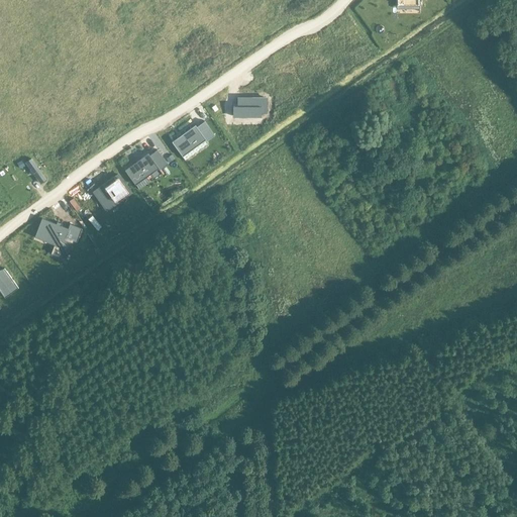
[(238,106),(233,106),(233,116),(262,116),(262,112),(267,112),(267,98),(238,98),(238,106)]
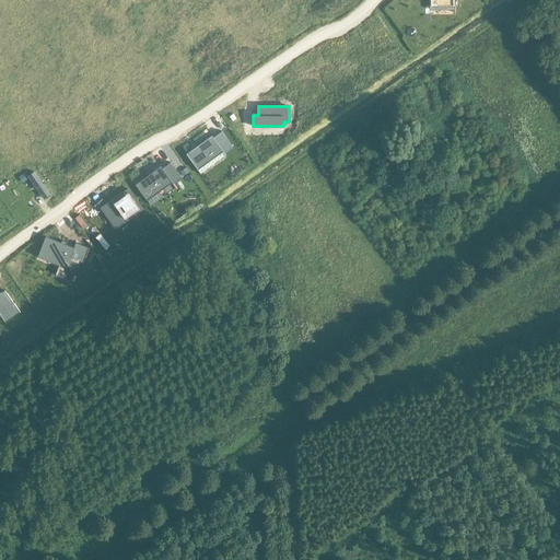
[(212,136),(186,153),(197,168),(221,151),(223,153),(233,147),(222,131),(213,137),(212,136)]
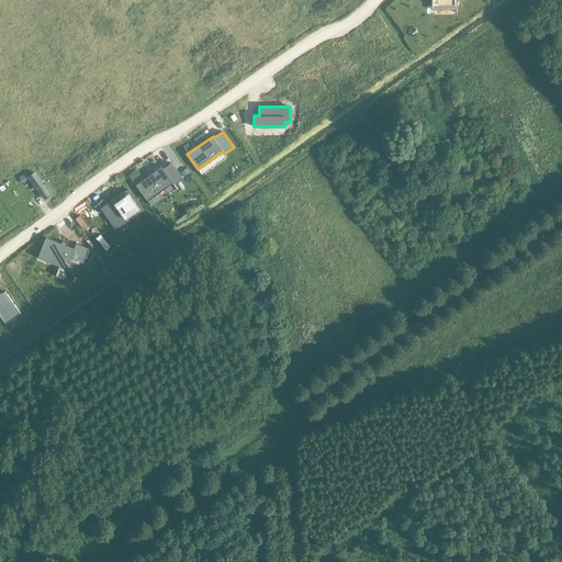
[(161,166),(136,184),(146,200),(172,181),(161,166)]
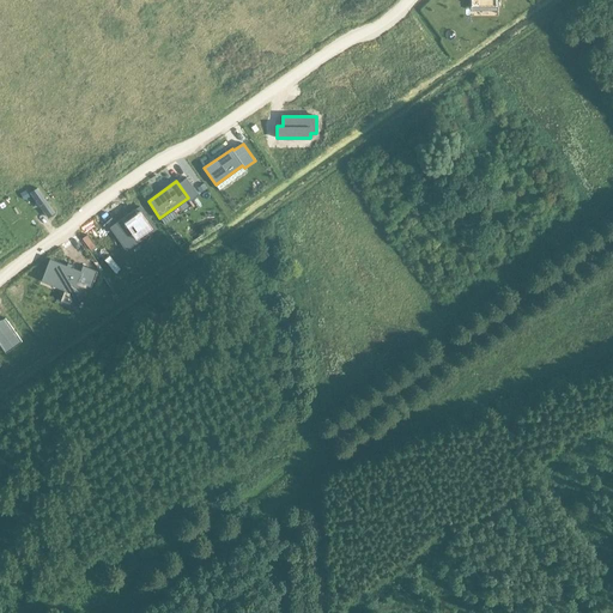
[(37,188),(31,193),(48,217),(55,213),(37,188)]
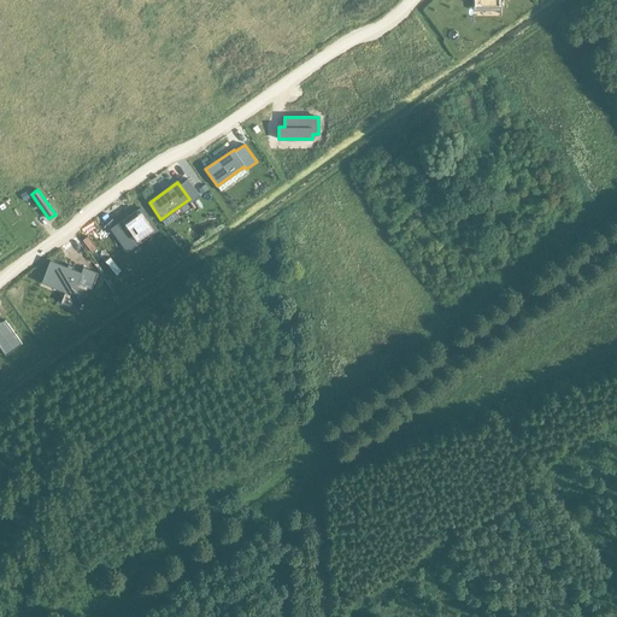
[(141,209),(113,228),(129,250),(157,230),(141,209)]
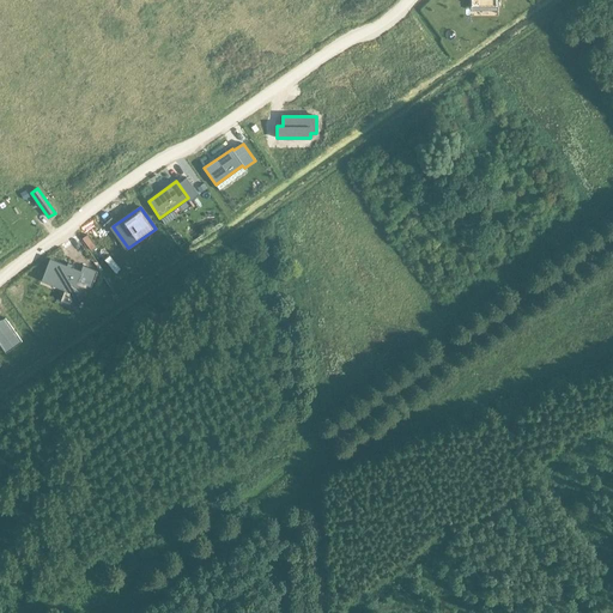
[(50,259),(41,281),(42,281),(43,279),(67,289),(62,299),(78,305),(78,307),(79,307),(87,285),(91,286),(97,271),(96,269),(96,271),(84,266),(83,265),(80,271),(50,259)]
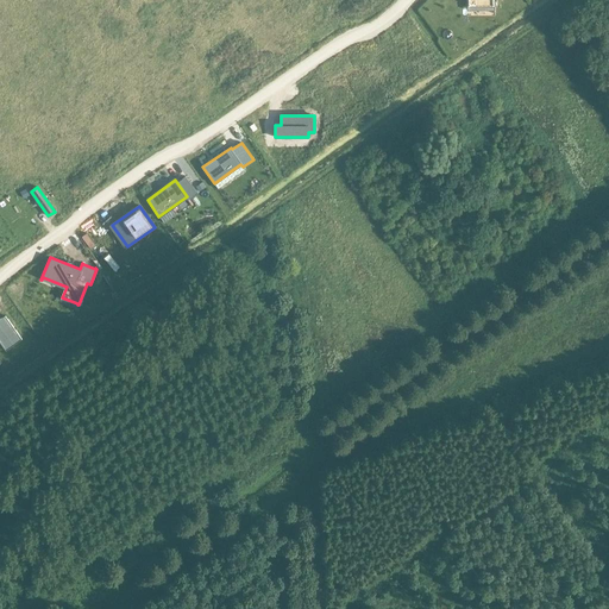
[(5,315),(0,319),(0,341),(6,350),(22,339),(5,315)]
